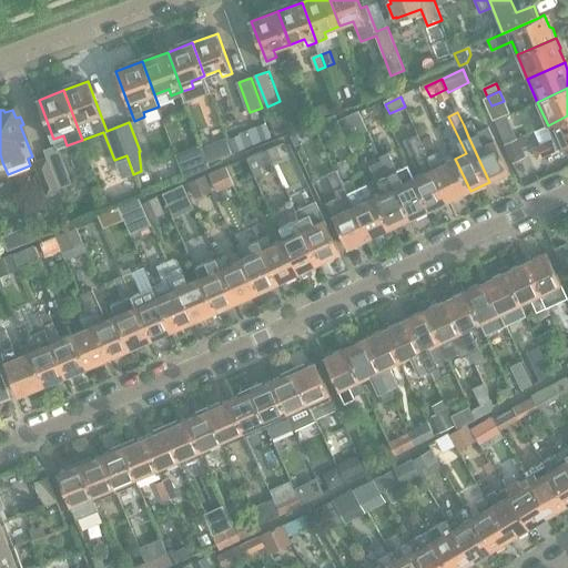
[(342,130),(356,123),(353,114),(338,121),(342,130)]
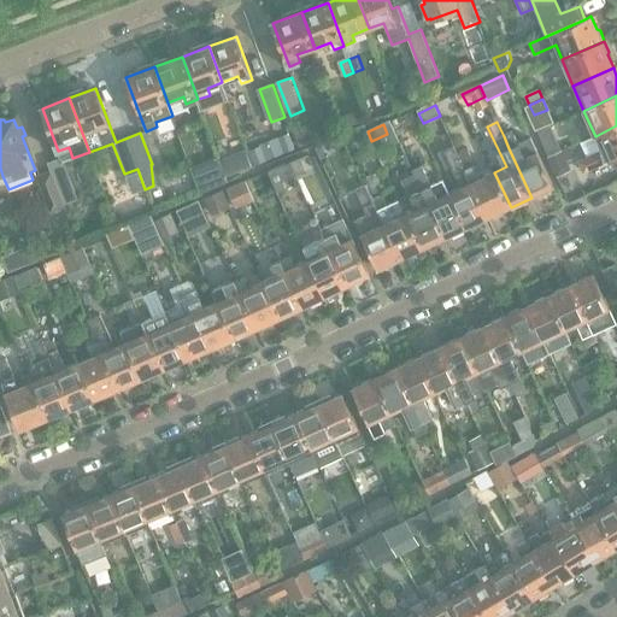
[(616,125),(595,136),(581,142),(587,157),(579,160),(583,171),(616,157),(616,125)]
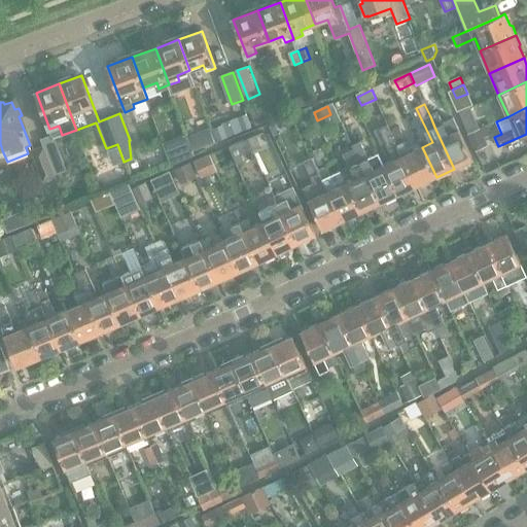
[(250,112),(223,123),(229,136),(255,126),(250,112)]
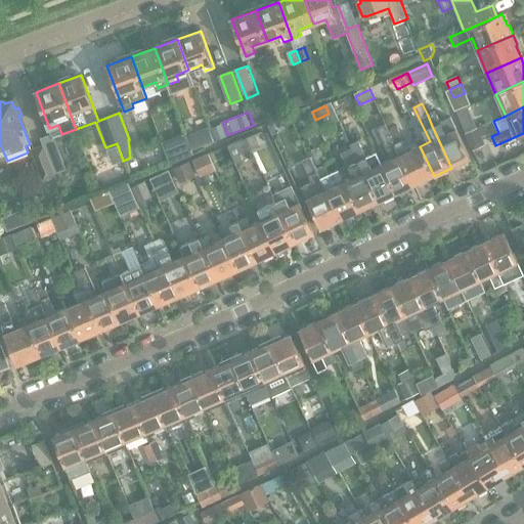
[(428,116),(432,126),(451,168),(471,159),(457,129),(446,134),(436,112),(428,116)]
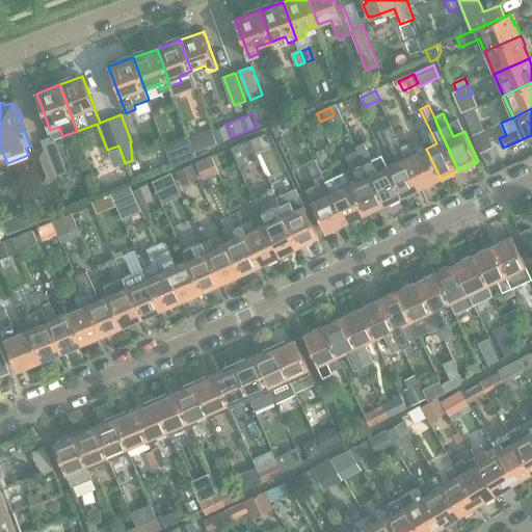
[(478,114),(471,117),(477,133),(485,130),(478,114)]
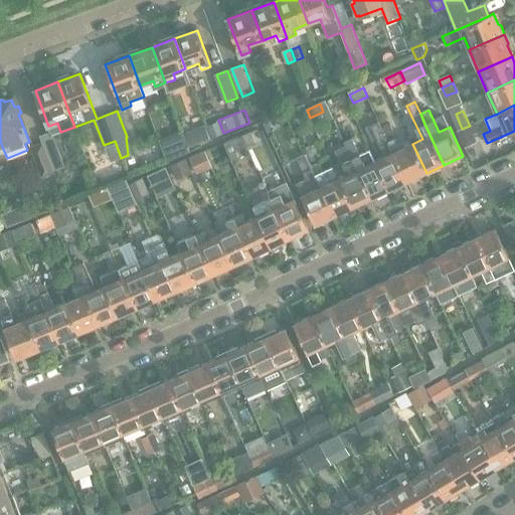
[(278,118),(282,126),(291,122),(287,114),(278,118)]
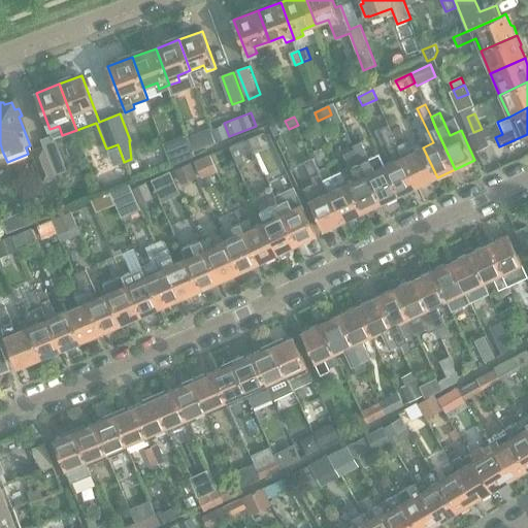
[(418,187),(392,131),(389,126),(382,130),(395,160),(386,165),(399,195),(418,187)]
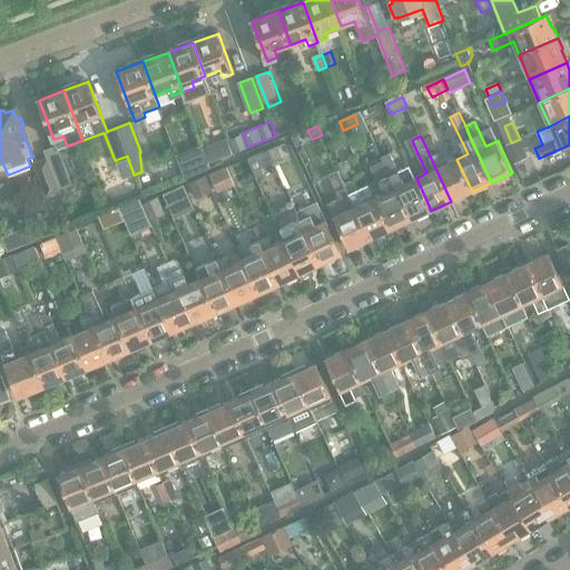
[(423,141),(451,202),(472,192),(457,159),(445,165),(433,137),(423,141)]
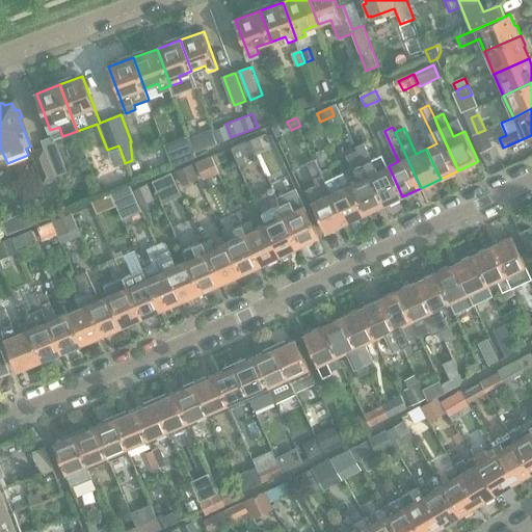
[(231,138),(227,129),(216,133),(220,142),(231,138)]
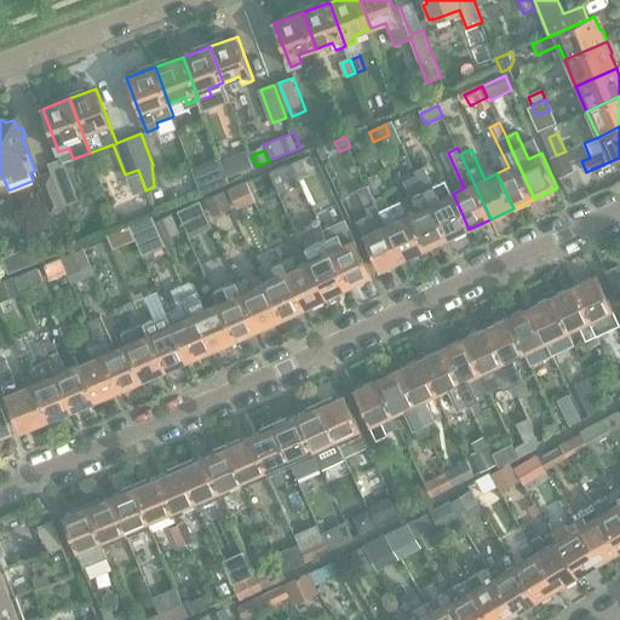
[(552,158),(551,158),(560,178),(573,172),(564,153),(552,158)]
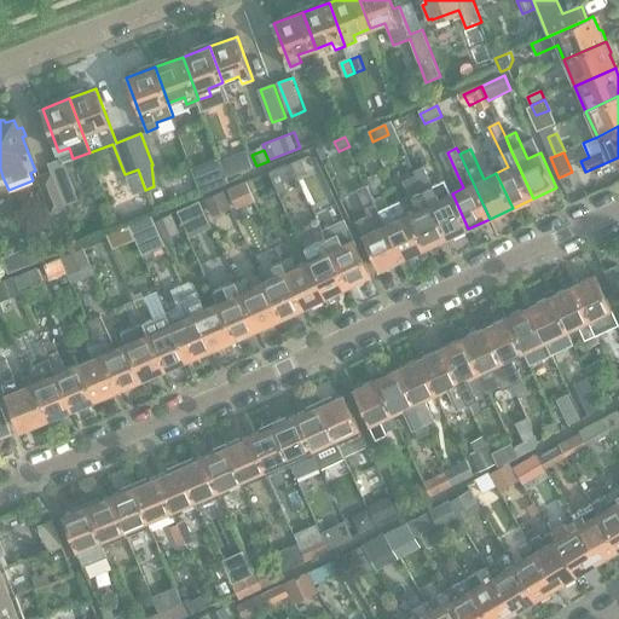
[(229,178),(254,167),(249,155),(223,166),(229,178)]
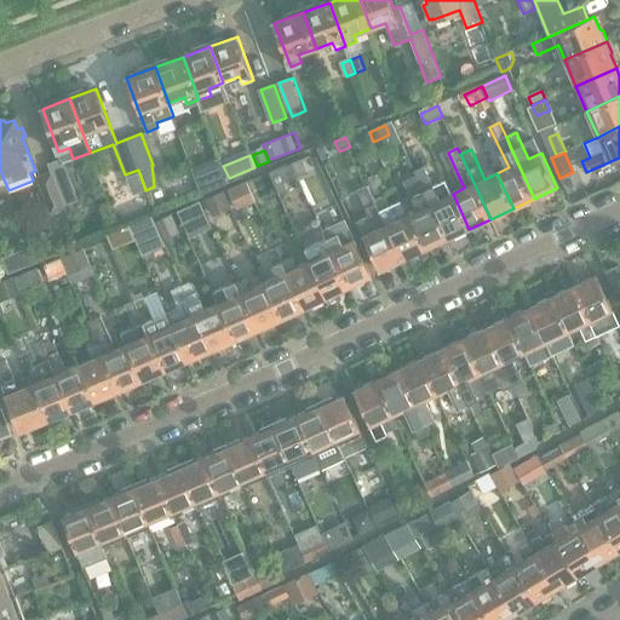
[(50,165),(52,172),(65,207),(79,201),(63,160),(50,165)]
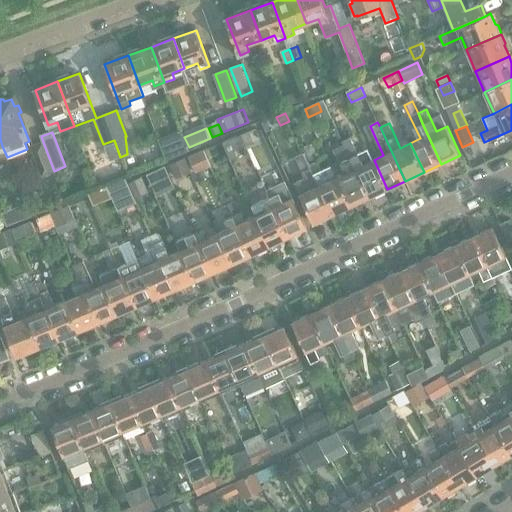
[(235,153),(246,147),(241,136),(224,144),(232,163),(238,161),(235,153)]
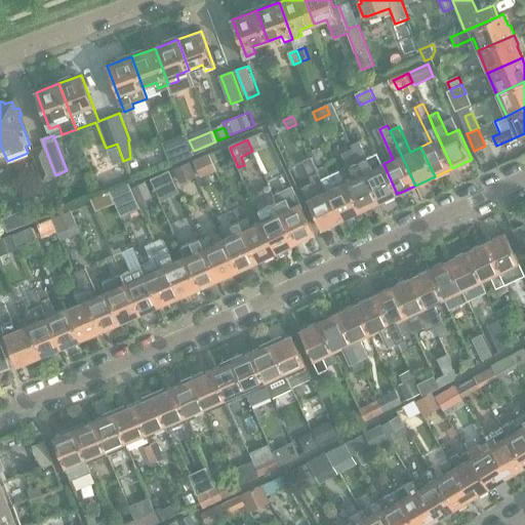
[(351,145),(353,149),(378,203),(397,194),(384,164),(373,169),(360,140),(351,145)]
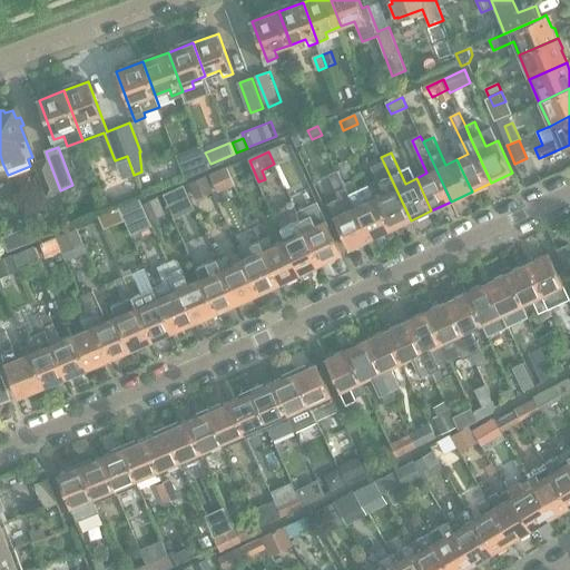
[(48,158),(35,164),(47,197),(60,192),(60,190),(48,158)]
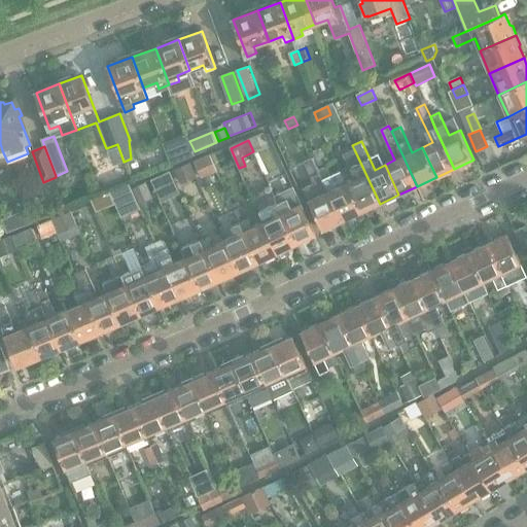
[(361,212),(380,204),(354,149),(346,153),(352,166),(342,171),(347,182),(361,212)]
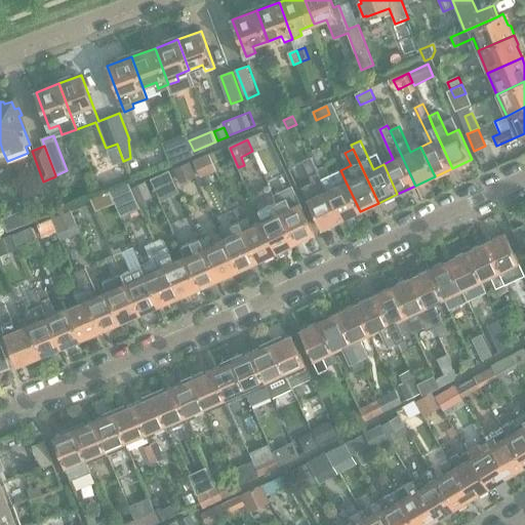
[(499,153),(482,160),(487,171),(505,163),(499,153)]
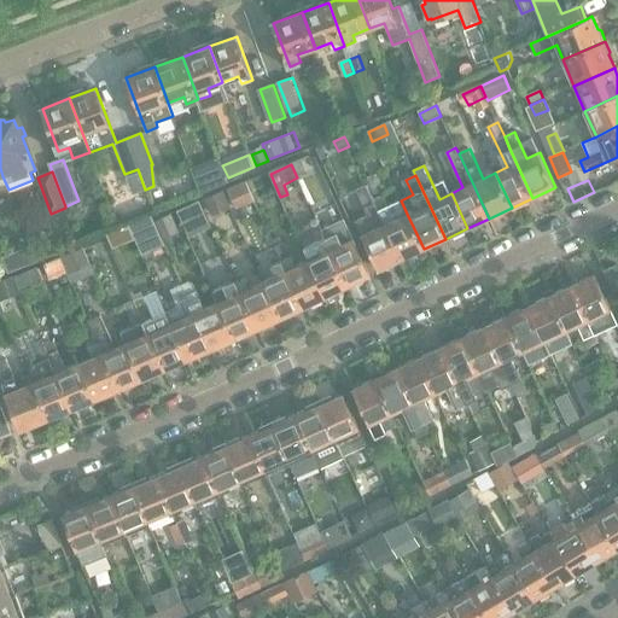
[(424,249),(407,214),(401,200),(389,207),(377,181),(367,185),(402,260),(424,249)]
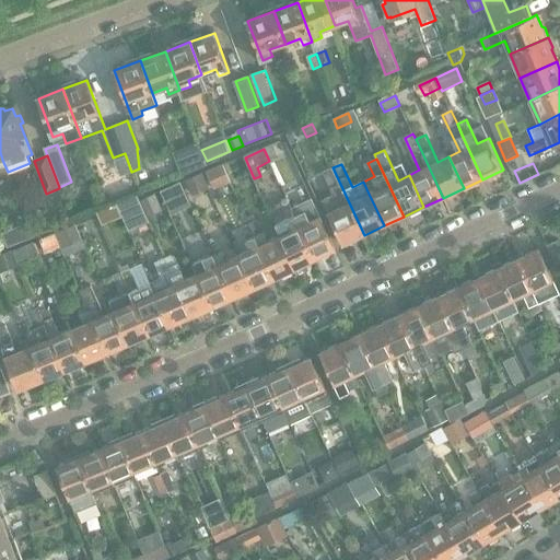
[(223,165),(202,174),(210,191),(231,183),(223,165)]
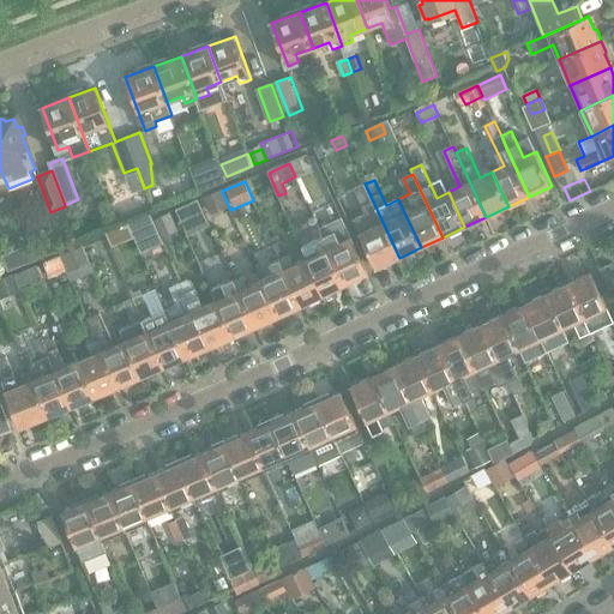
[(355,188),(367,214),(354,221),(375,269),(399,258),(365,184),(355,188)]
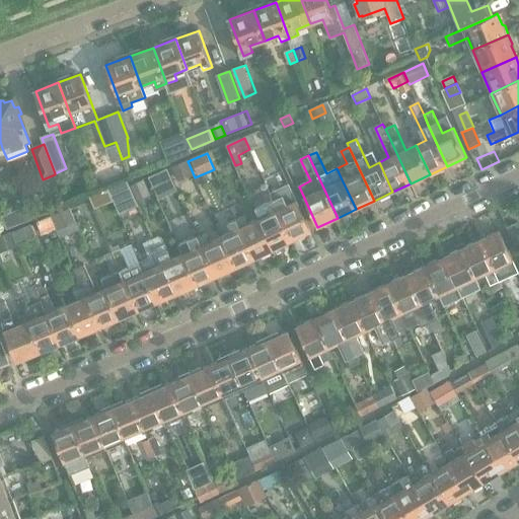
[(190,174),(184,163),(169,170),(174,181),(190,174)]
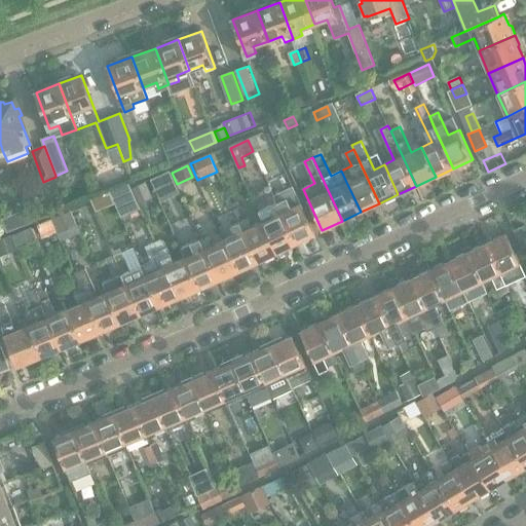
[(153,179),(158,190),(172,184),(167,173),(153,179)]
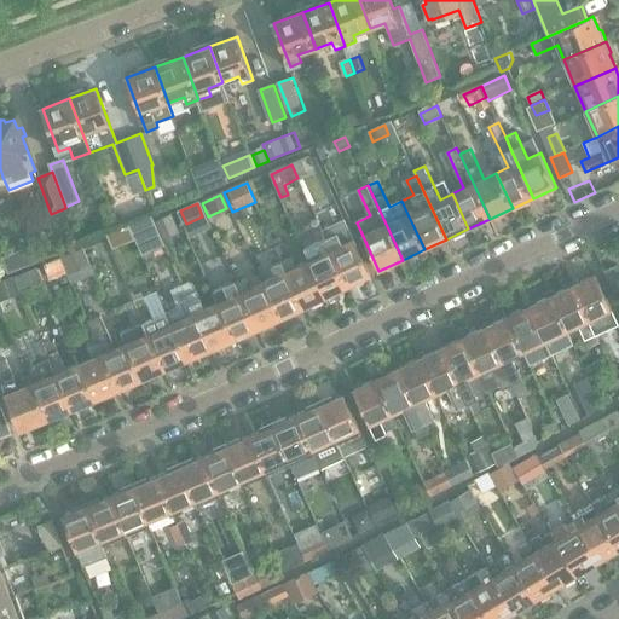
[(319,224),(327,239),(347,285),(353,283),(357,284),(368,279),(366,277),(370,275),(353,241),(342,246),(330,219),(319,224)]
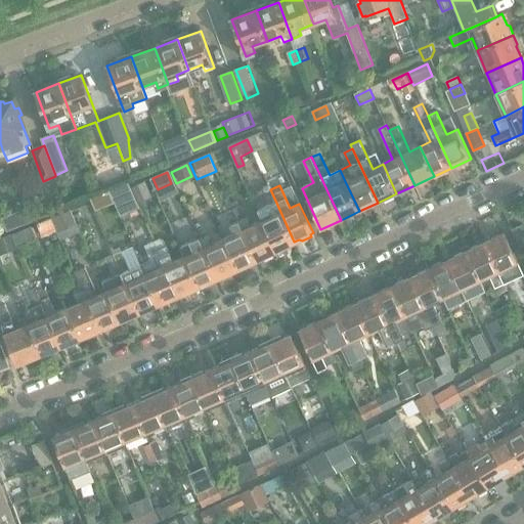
[(288,245),(294,242),(276,203),(267,208),(257,213),(261,222),(274,251),(277,250),(279,251),(289,247),(288,245)]
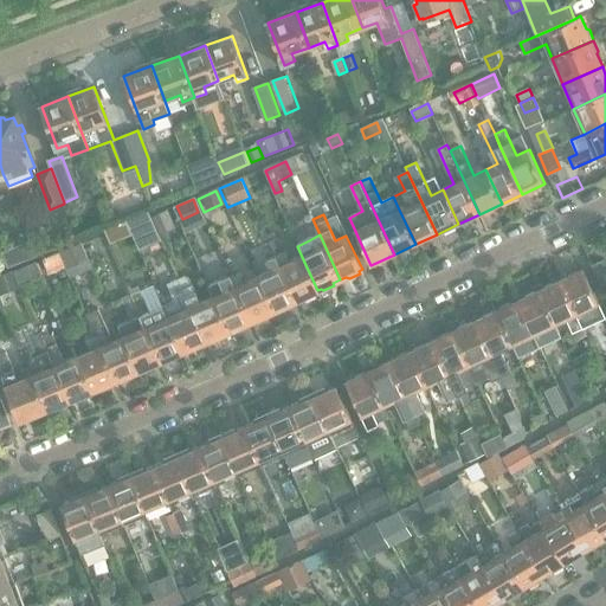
[(97,252),(91,242),(83,245),(89,256),(97,252)]
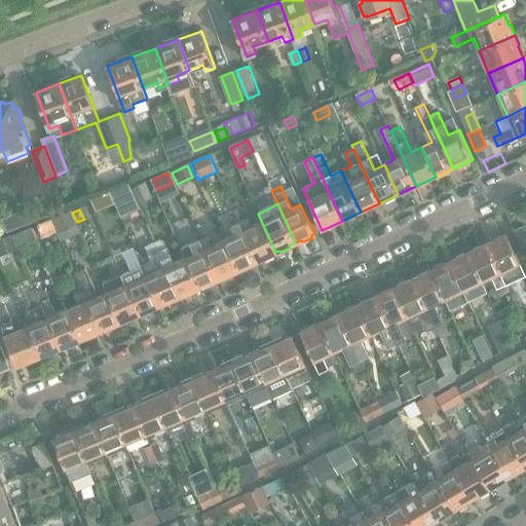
[(5,229),(7,233),(31,224),(26,212),(2,222),(5,229)]
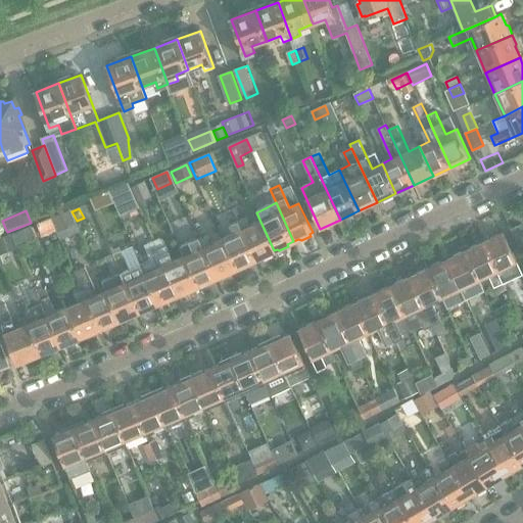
[(51,221),(56,231),(76,222),(72,211),(51,221)]
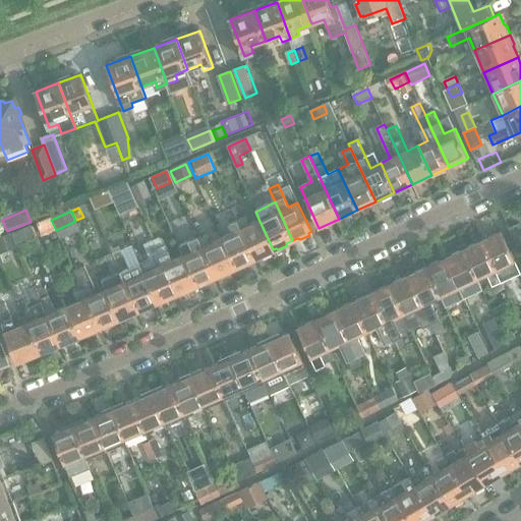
[(245,217),(237,221),(253,258),(259,256),(263,257),(270,253),(271,250),(273,249),(259,221),(249,226),(245,217)]
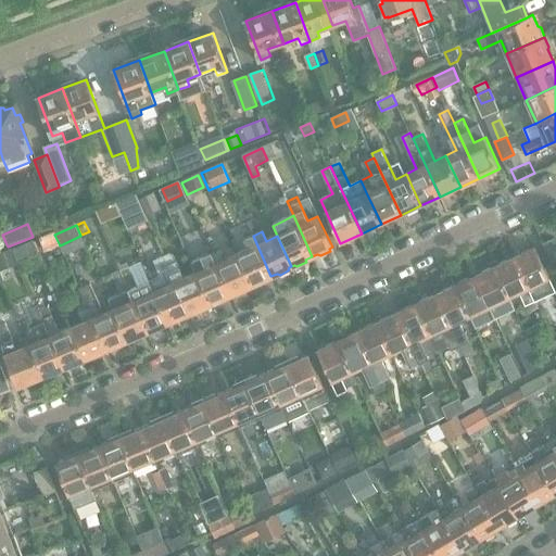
[(54,235),(40,240),(46,252),(60,245),(54,235)]
